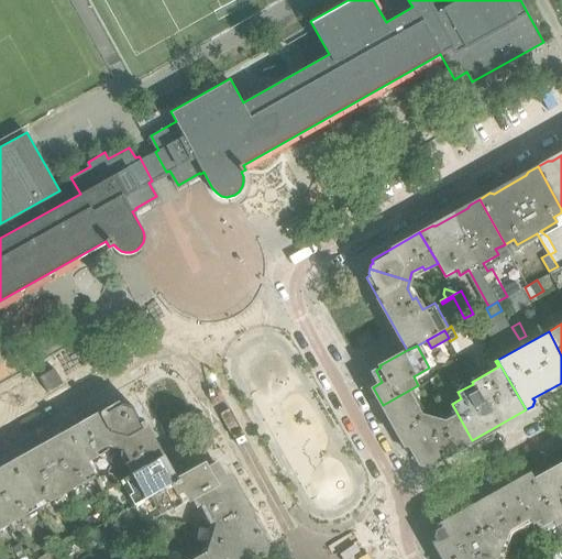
[(63,382),(55,366),(40,375),(47,390),(63,382)]
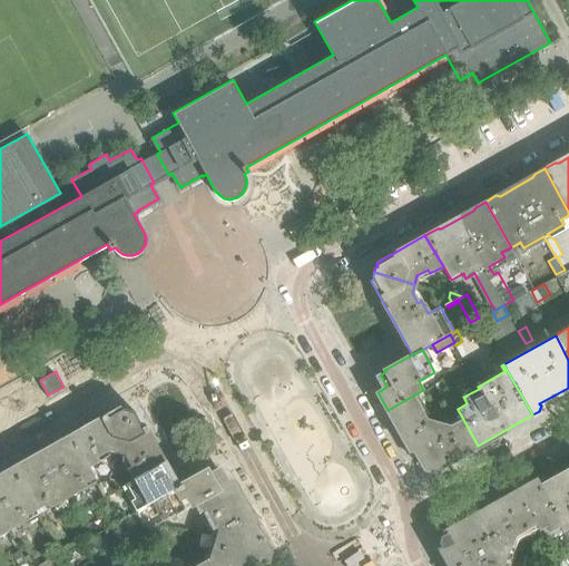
[(444,386),(458,378),(453,371),(440,379),(444,386)]
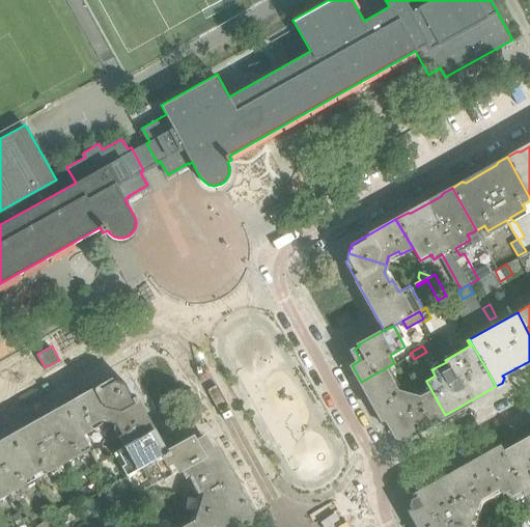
[(419,396),(406,392),(397,389),(385,368),(361,382),(382,418),(385,417),(394,434),(405,437),(417,430),(417,431),(445,415),(426,381),(424,381),(429,390),(419,396)]
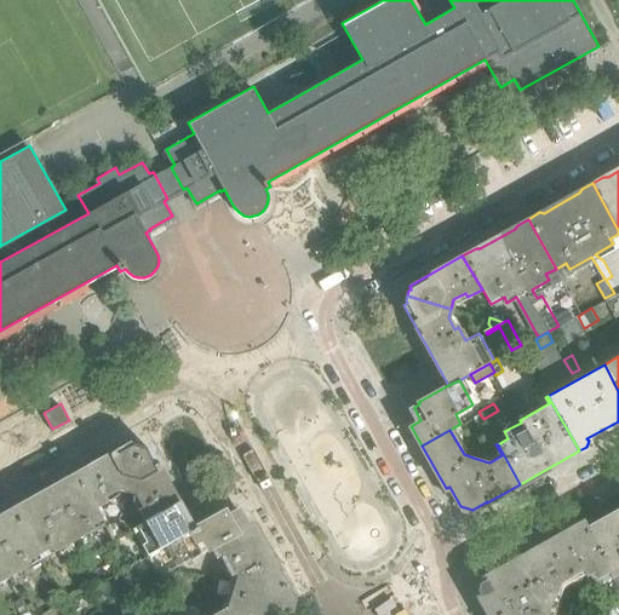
[(177,498),(160,467),(161,467),(150,447),(147,449),(145,447),(133,444),(132,444),(130,442),(110,453),(110,454),(78,472),(99,510),(112,503),(109,496),(119,490),(131,494),(133,495),(132,496),(139,509),(138,509),(143,517),(177,498)]
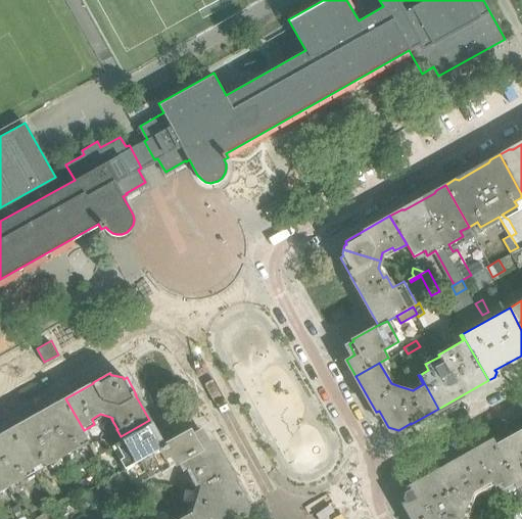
[(88,436),(84,430),(65,398),(54,405),(52,408),(39,416),(61,456),(78,445),(77,443),(88,436)]
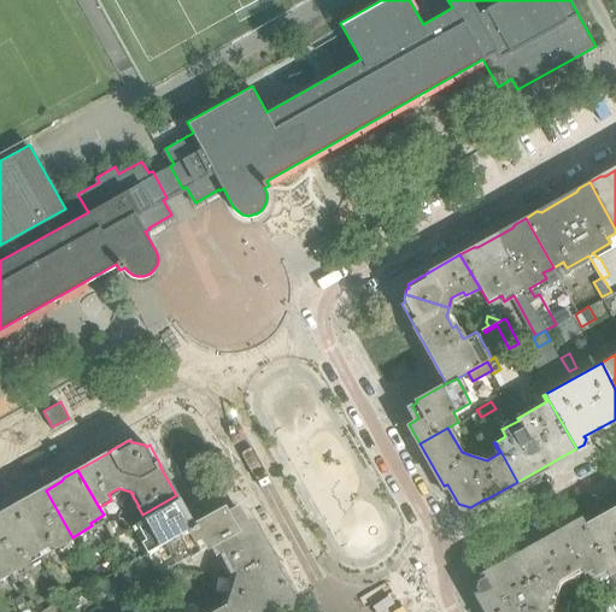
[(72,537),(46,490),(30,499),(25,499),(13,506),(39,551),(50,545),(52,548),(72,537)]
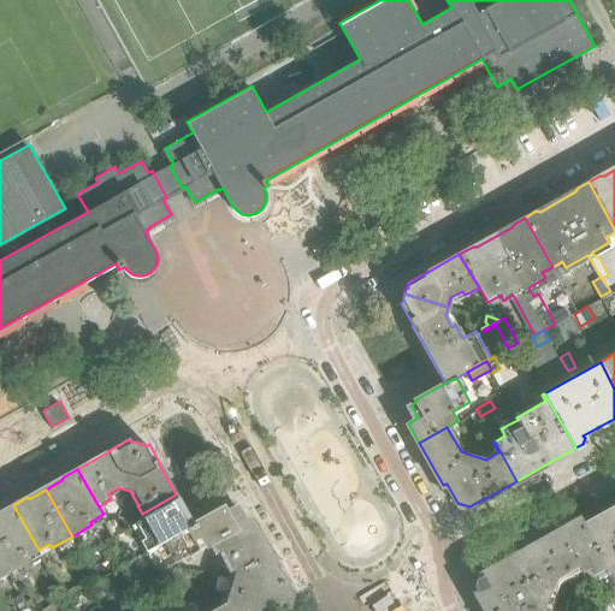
[(193,525),(176,494),(142,514),(145,517),(132,523),(136,532),(148,550),(157,545),(193,525)]
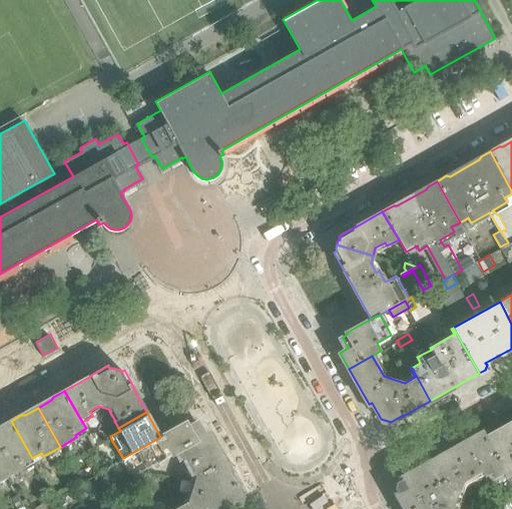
[(32,458),(11,421),(1,426),(0,427),(0,462),(7,476),(23,467),(21,464),(32,458)]
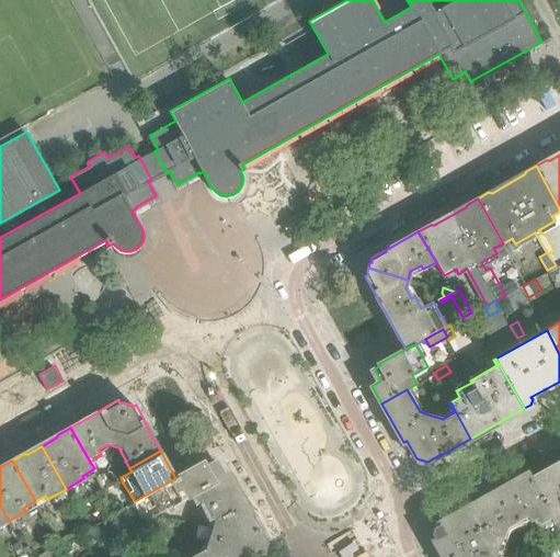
[(559,461),(543,470),(538,470),(529,476),(552,516),(555,521),(553,521),(559,532),(559,461)]
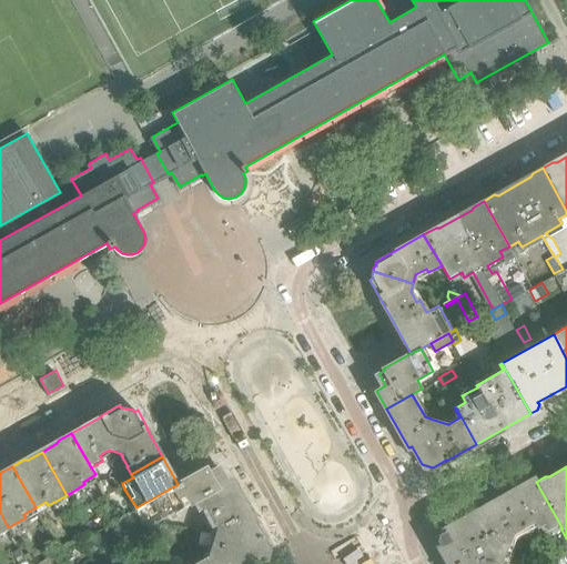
[(196,499),(224,483),(216,469),(209,473),(205,469),(178,484),(144,503),(154,521),(184,524),(176,511),(196,499)]
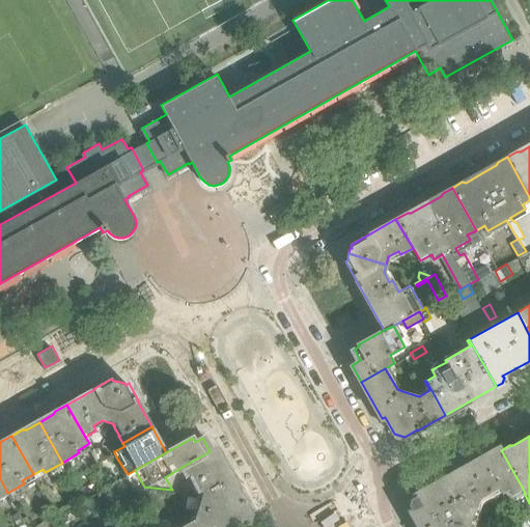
[(96,463),(114,453),(113,447),(103,444),(96,463)]
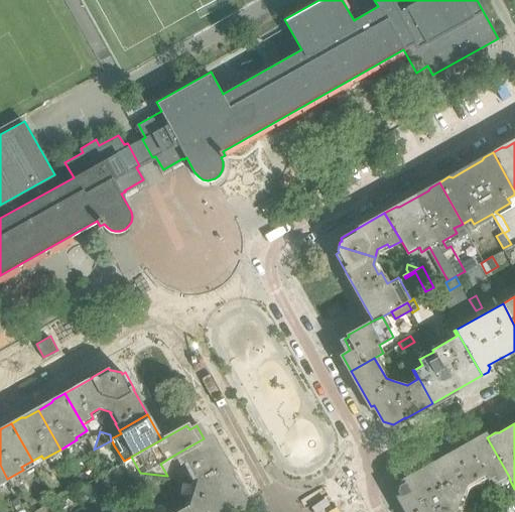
[(508,475),(487,437),(485,433),(425,468),(437,490),(448,484),(463,491),(466,485),(485,475),(488,480),(495,476),(497,481),(508,475)]
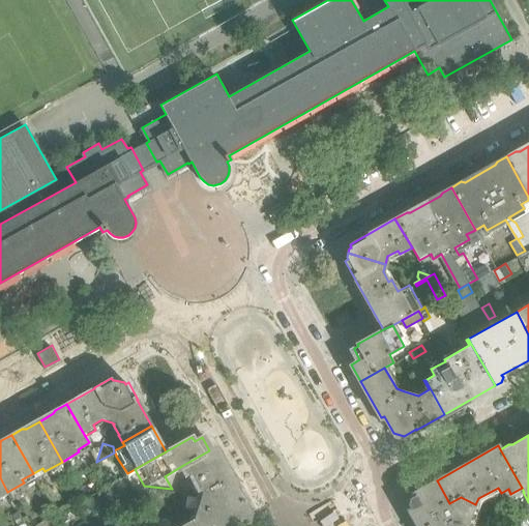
[(236,483),(216,447),(211,449),(209,450),(183,465),(188,474),(193,475),(202,492),(222,492),(235,485),(236,483)]
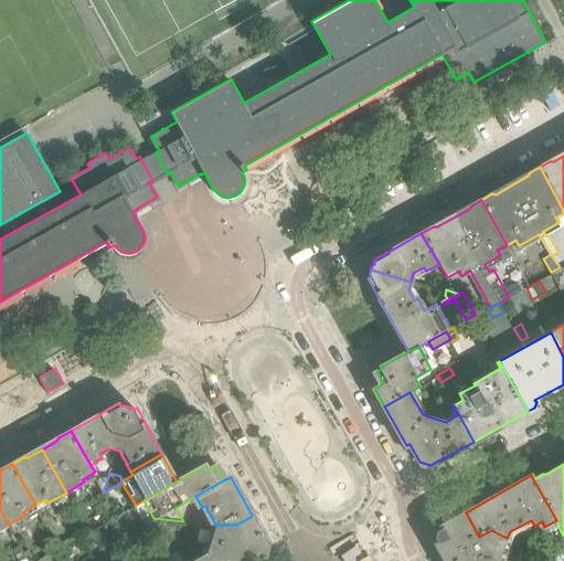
[(88,512),(78,495),(71,499),(81,517),(88,512)]
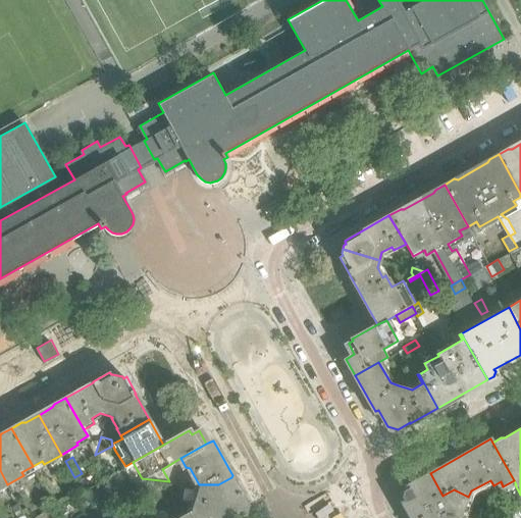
[(461,517),(462,511),(468,497),(454,489),(443,496),(430,473),(407,485),(403,503),(411,517),(461,517)]
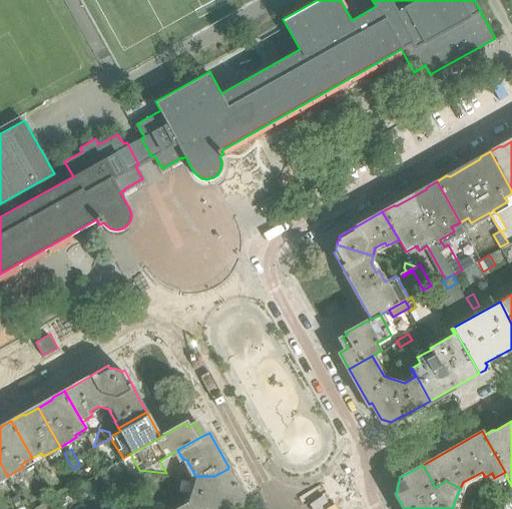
[(242,496),(227,469),(214,476),(195,476),(189,497),(201,500),(205,508),(231,508),(240,505),(242,496)]
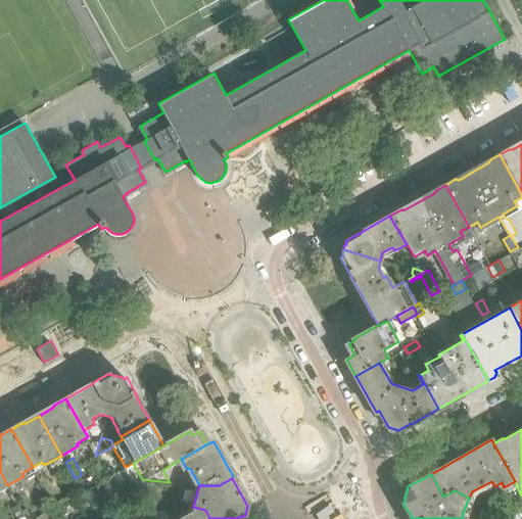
[(82,491),(76,496),(80,504),(95,496),(90,487),(82,491)]
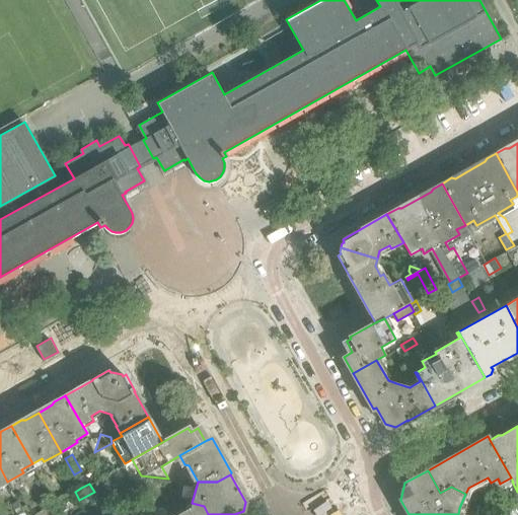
[(508,512),(502,501),(492,506),(508,512)]
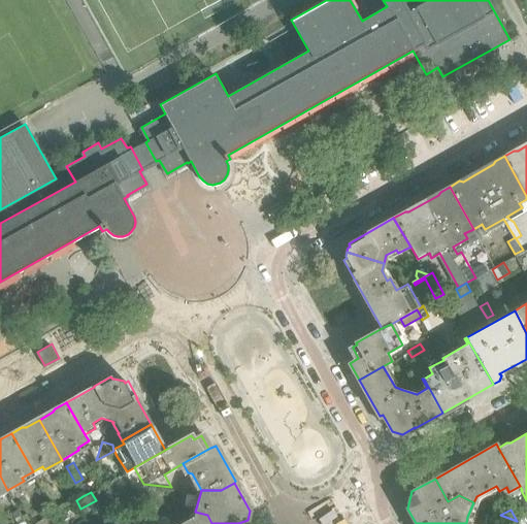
[(211,523),(207,515),(195,512),(193,517),(179,523),(211,523)]
